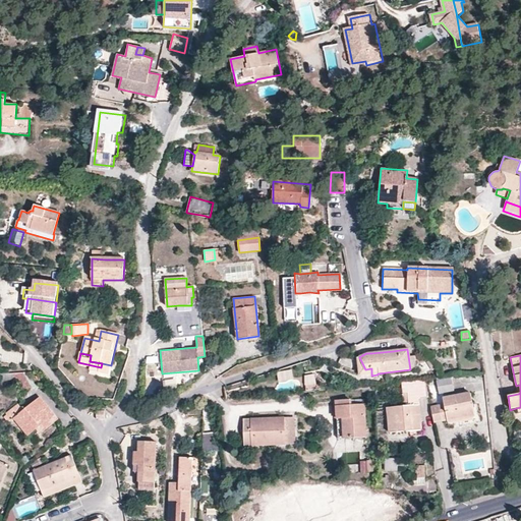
[(359,357),(356,358),(358,375),(371,373),(371,368),(365,369),(359,357)]
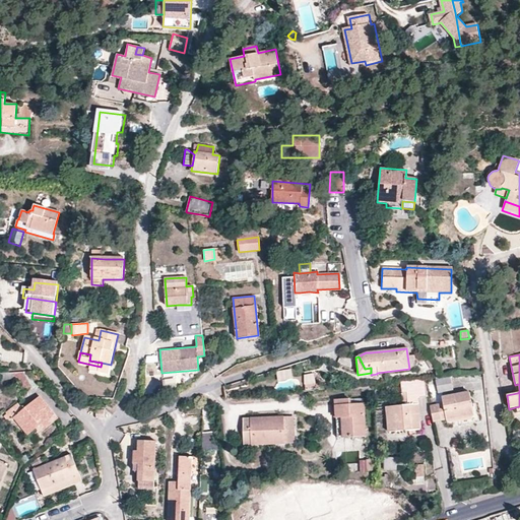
[(23,372),(13,373),(23,391),(31,387),(23,372)]
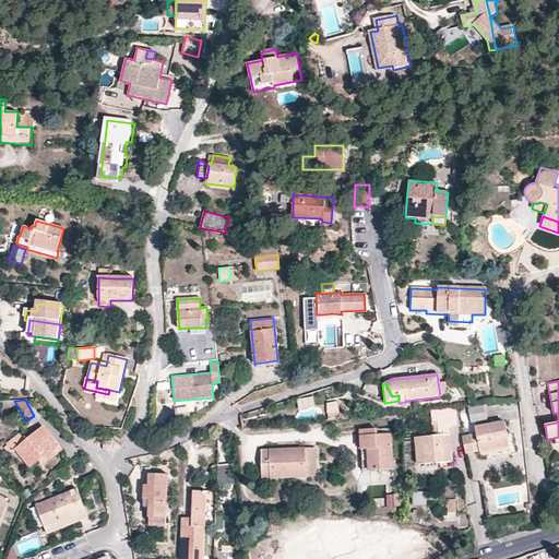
[(461,426),(456,406),(449,407),(438,408),(431,409),(432,423),(438,423),(439,436),(433,437),(416,438),(418,464),(438,463),(438,459),(452,458),(450,427),(461,426)]
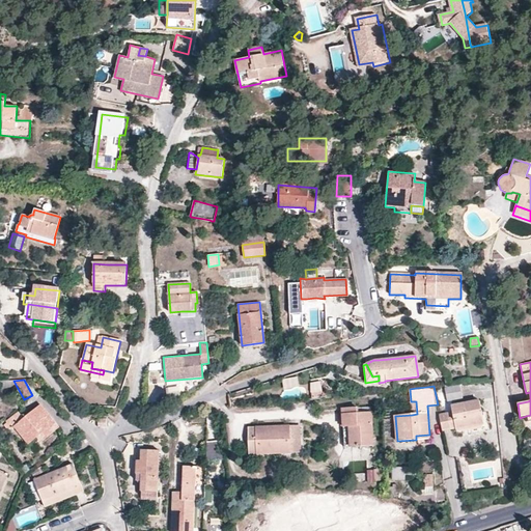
[(462,386),(446,388),(448,401),(463,398),(462,386)]
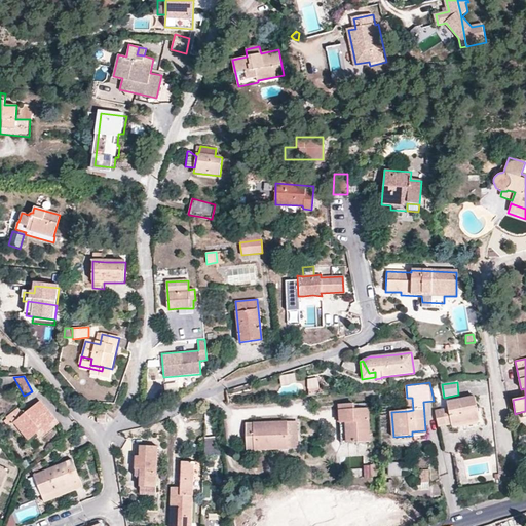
[(445,410),(436,412),(439,426),(451,423),(452,425),(480,420),(476,398),(448,403),(450,414),(446,415),(445,410)]
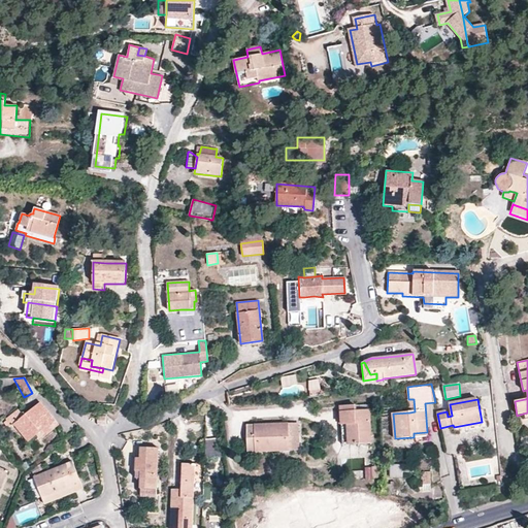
[(55,420),(40,403),(24,417),(19,409),(6,419),(13,427),(15,425),(26,438),(33,432),(36,435),(55,420)]
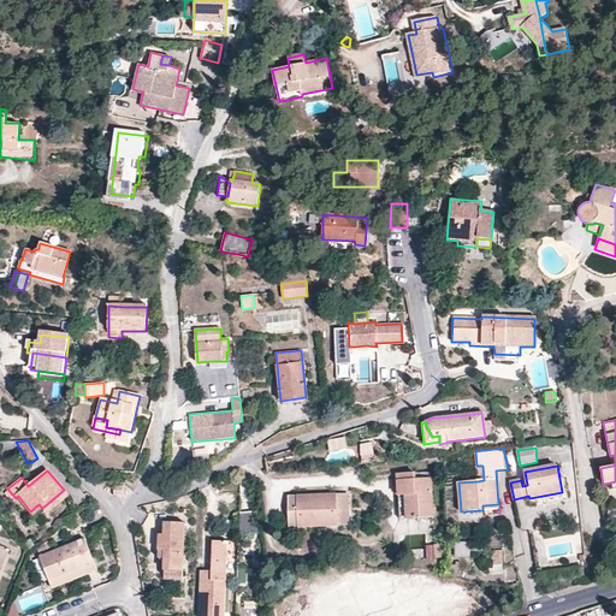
[(398,474),(400,496),(407,496),(408,508),(434,507),(432,478),(416,479),(415,473),(398,474)]
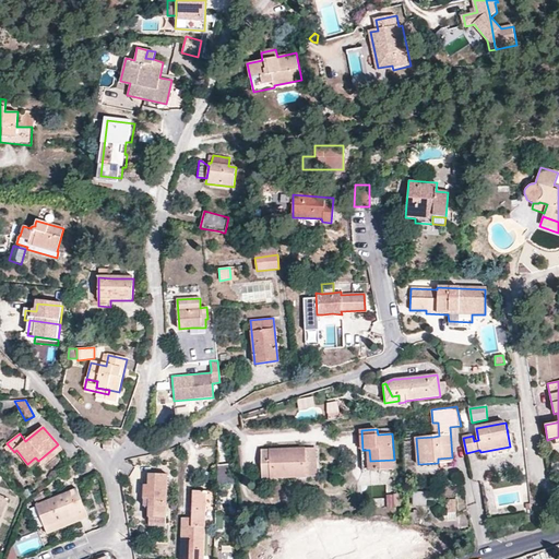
[(103,441),(104,450),(106,450),(113,450),(113,441),(103,441)]
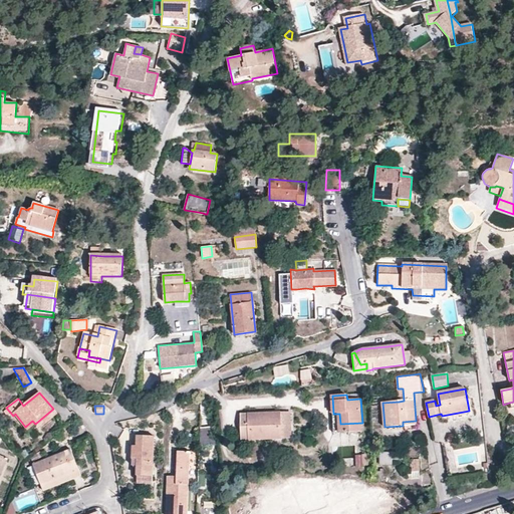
[(57,414),(53,409),(35,424),(40,429),(57,414)]
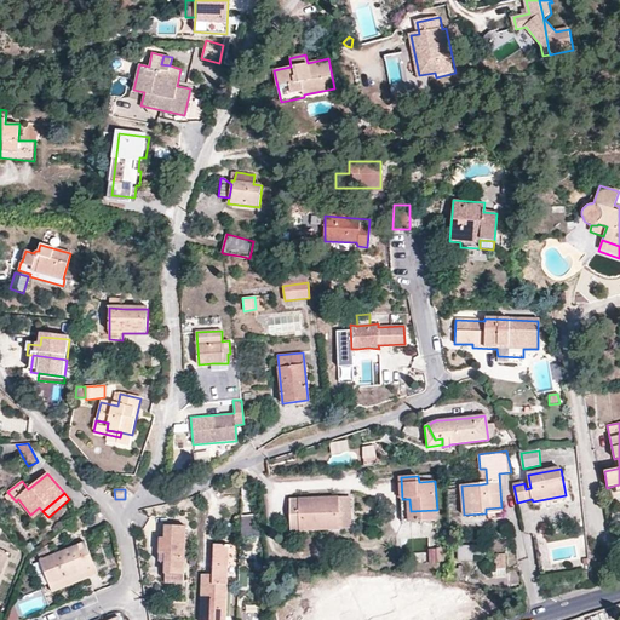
[(350,498),(292,499),(293,530),(351,528),(350,498)]
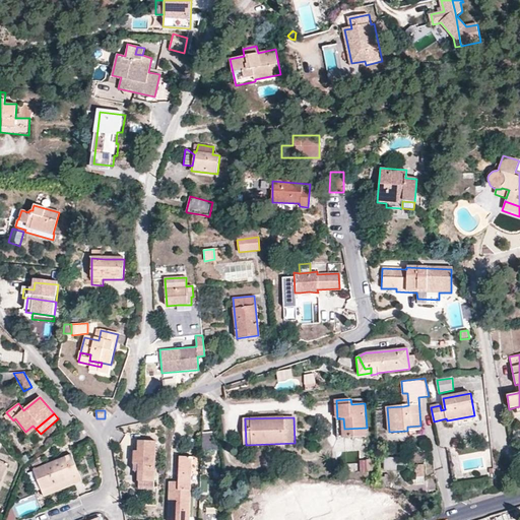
[(367,436),(367,428),(344,429),(343,418),(337,418),(338,437),(367,436)]
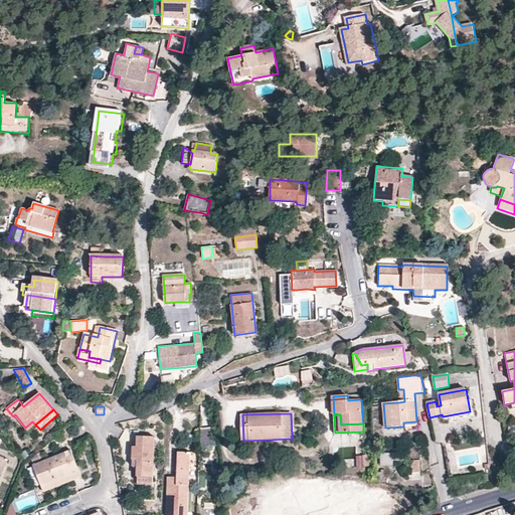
[(28,431),(35,424),(32,421),(25,427),(28,431)]
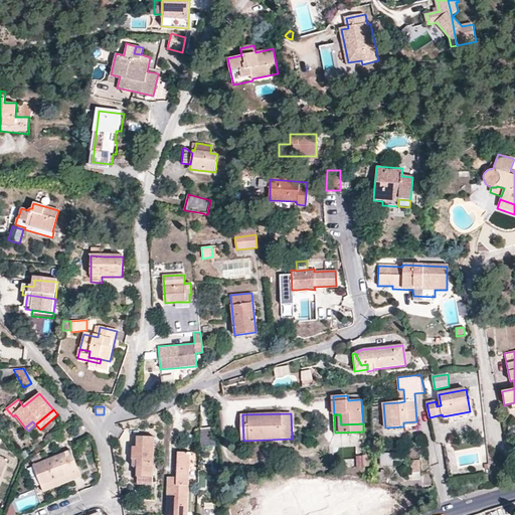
[(211,426),(200,427),(200,445),(212,445),(211,426)]
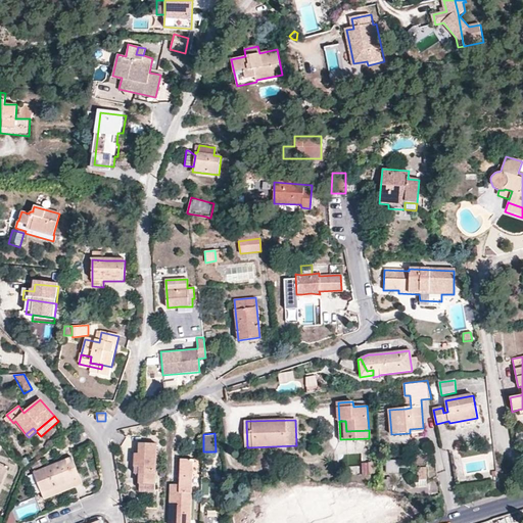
[(140,484),(141,484),(155,484),(156,484),(157,444),(141,443),(141,448),(140,454),(136,454),(136,467),(141,467),(140,474),(140,484)]
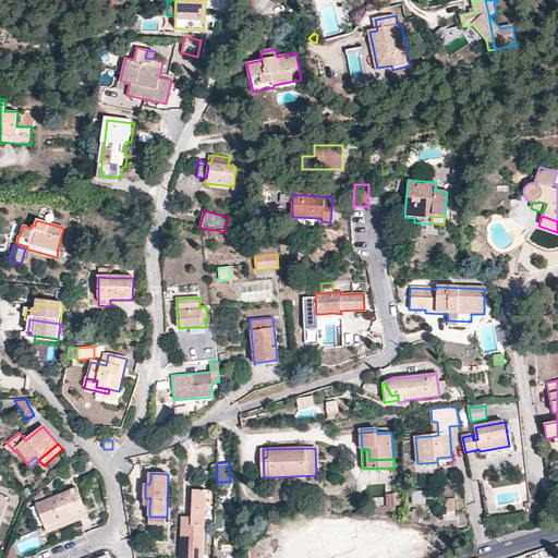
[(88,517),(76,488),(37,504),(46,526),(76,514),(79,520),(84,518),(88,517)]
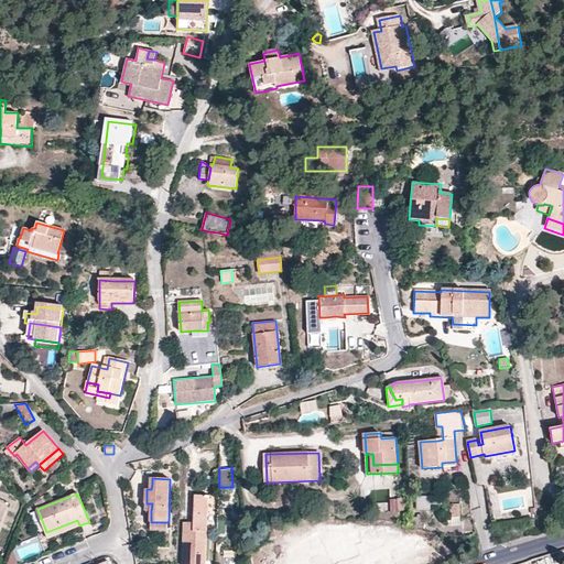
[(185,522),(184,546),(187,546),(186,563),(206,563),(208,496),(195,495),(194,522),(185,522)]
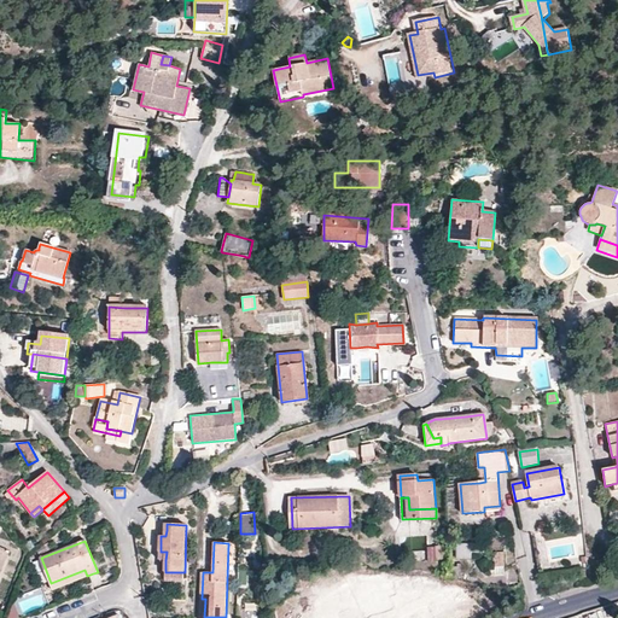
[(472,544),(459,544),(459,559),(472,559),(472,553),(472,544)]
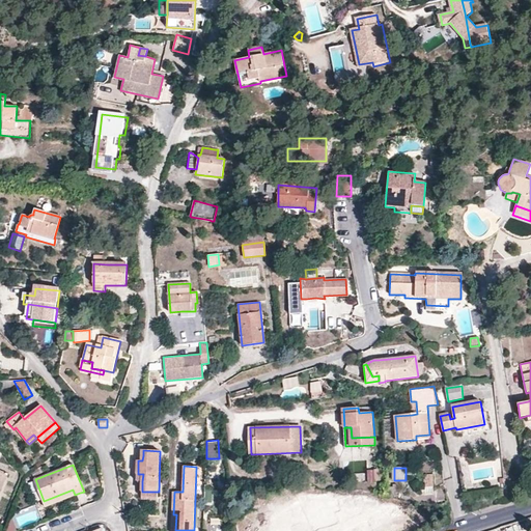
[(434,474),(425,475),(426,487),(435,487),(434,474)]
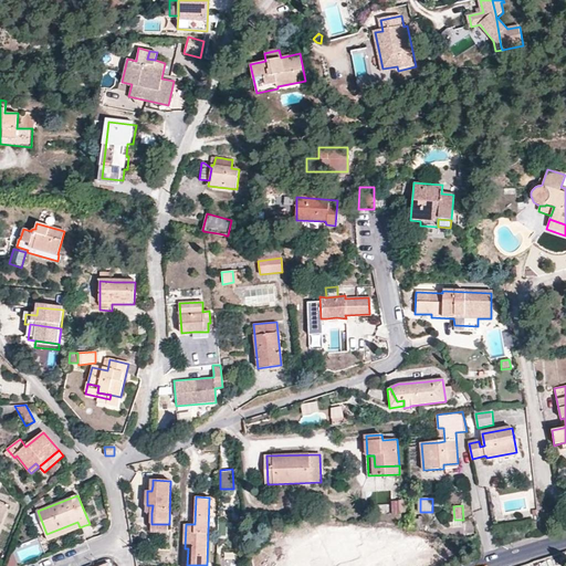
[(49,540),(80,527),(77,522),(46,534),(49,540)]
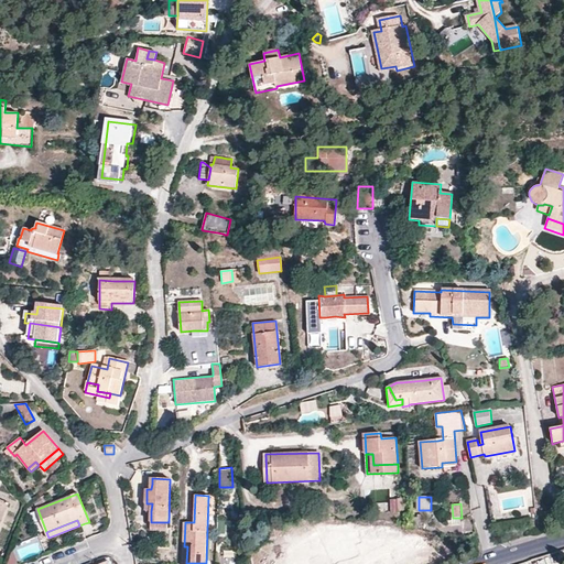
[(289,563),(324,563),(313,537),(283,550),(289,563)]
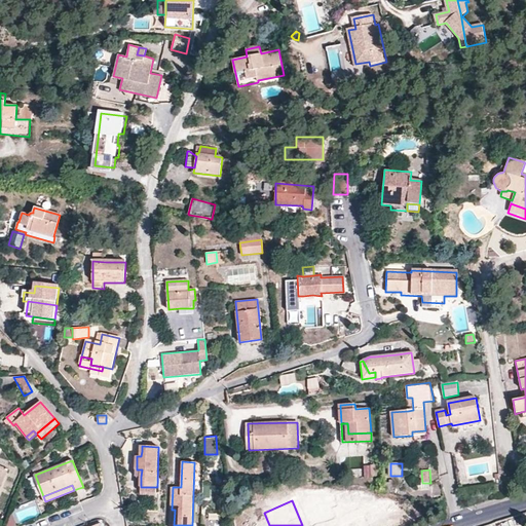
[(11,525),(15,524),(12,515),(6,525),(11,525)]
